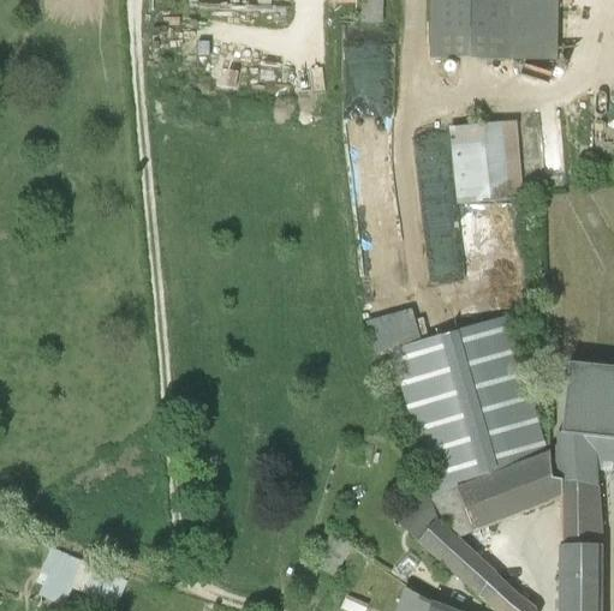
[(367,22),(383,22),(385,0),(362,0),(362,21),(367,21),(367,22)]
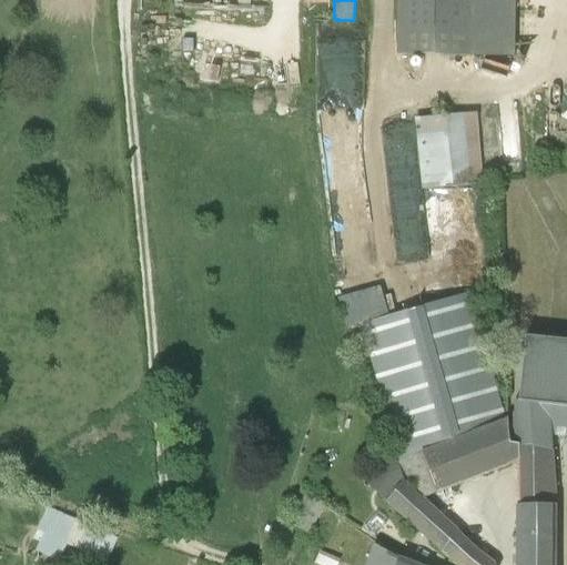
[(397,0),(396,52),(515,54),(515,0),(397,0)]
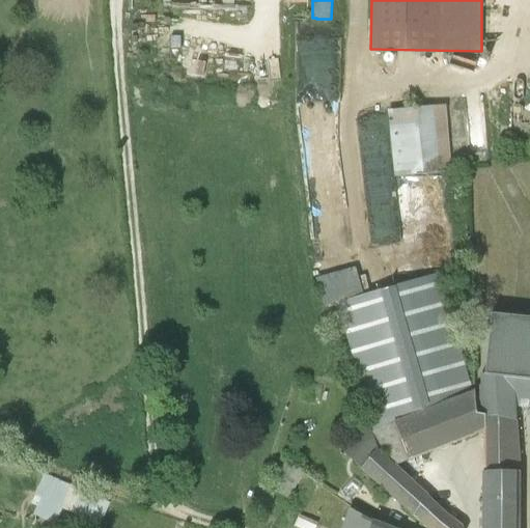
[(446,103),(388,108),(394,175),(397,174),(398,203),(419,202),(417,172),(451,169),(446,103)]
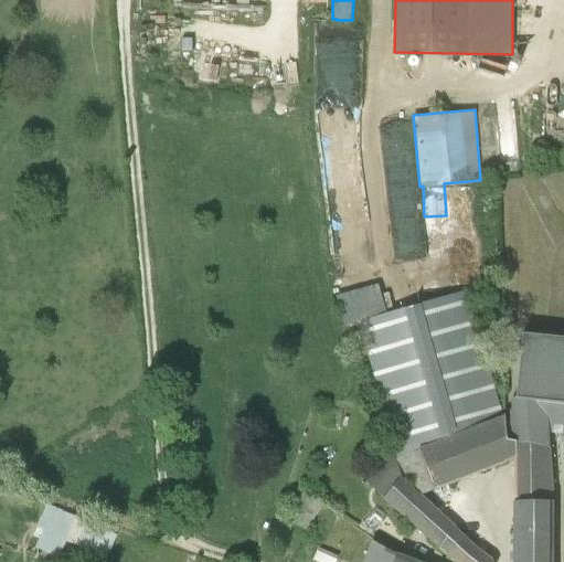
[(550,446),(510,439),(507,439),(506,413),(466,288),(394,309),(389,294),(382,296),(379,282),(336,294),(344,324),(359,320),(395,447),(365,480),(455,561),(492,561),(492,557),(472,541),(422,492),(514,457),(513,561),(552,561),(554,500),(550,446)]
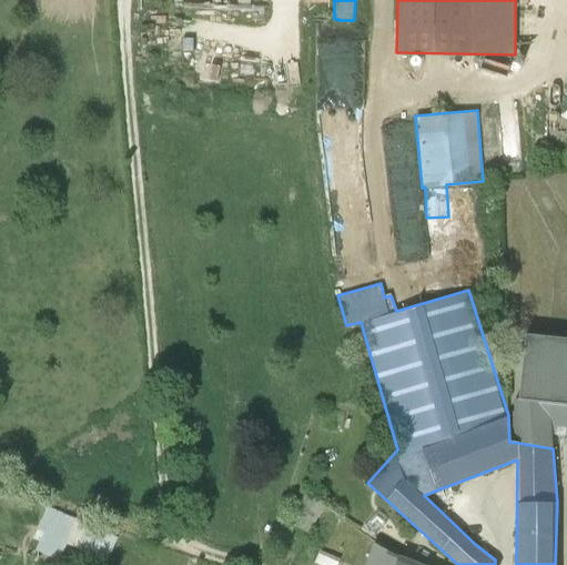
[(513,442),(553,449),(552,432),(566,433),(566,338),(525,334),(513,442)]
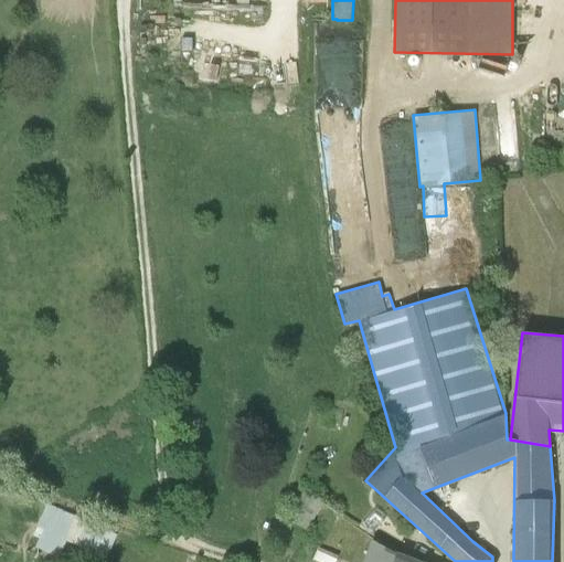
[(304,490),(288,518),(298,523),(307,528),(315,512),(321,516),(312,533),(323,539),(338,512),(322,500),(304,490)]
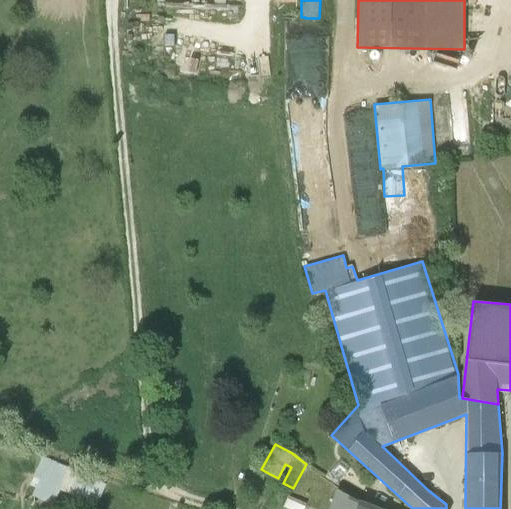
[(39,480),(32,495),(54,504),(61,489),(97,505),(107,483),(43,455),(33,477),(39,480)]
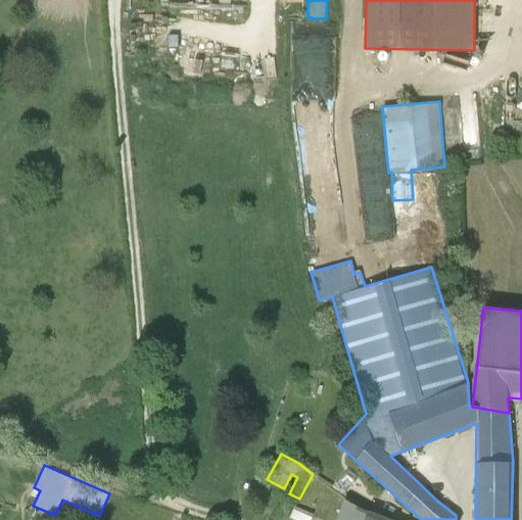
[(344,498),(335,519),(363,519),(368,510),(344,498)]
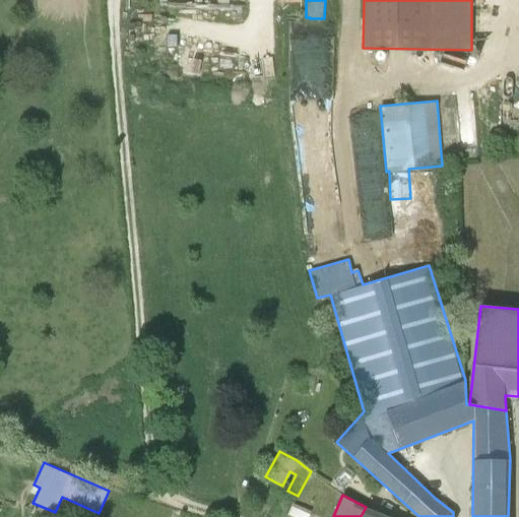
[(295,502),(289,512),(300,516),(303,516),(307,508),(295,502)]
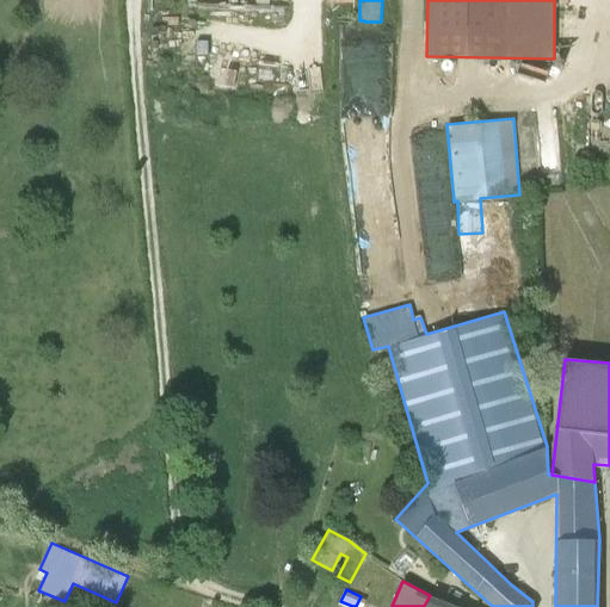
[(455,606),(430,595),(424,606),(455,606)]
